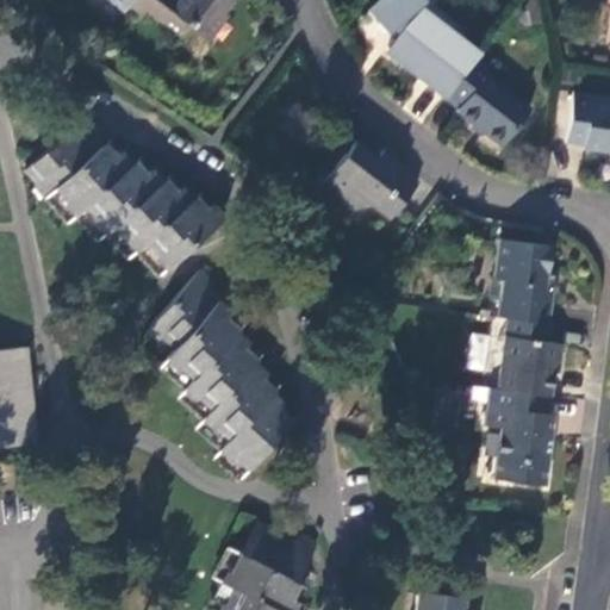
[(106,0),(124,13),(125,10),(132,0),(106,0)]
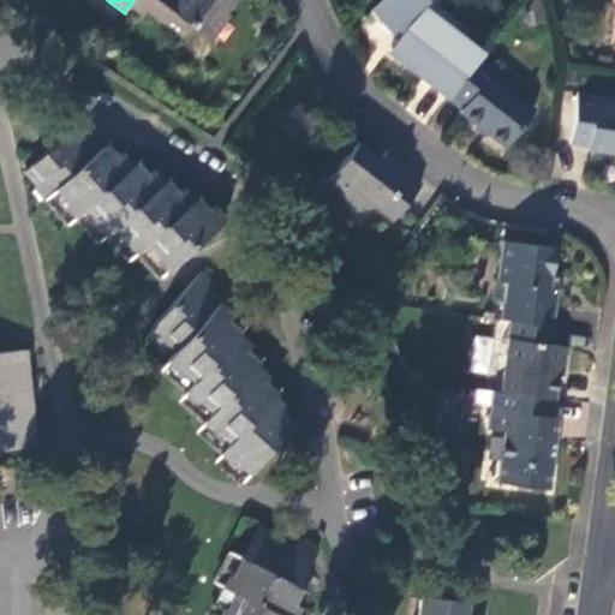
[(133,0),(126,10),(143,22),(149,15),(181,40),(191,28),(209,42),(230,16),(225,12),(234,0),(133,0)]
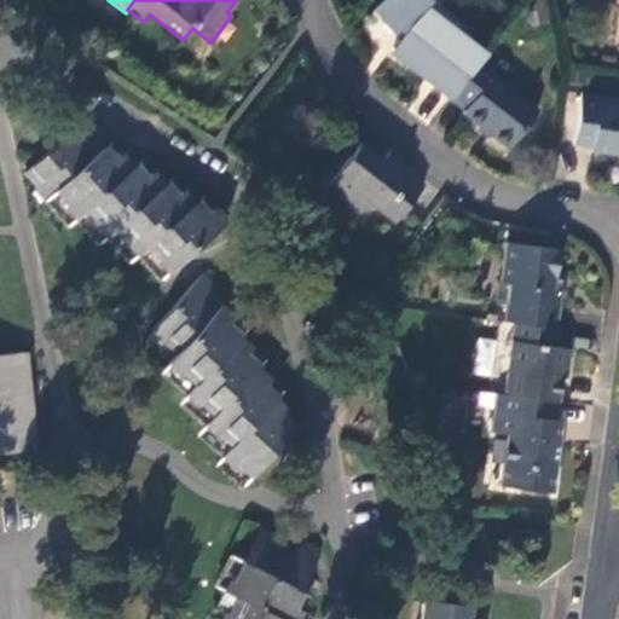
[(388,34),(395,28),(403,35),(392,48),(421,70),(417,74),(450,99),(479,61),(464,50),(466,48),(415,10),(426,0),(383,0),(385,0),(370,15),(388,34)]
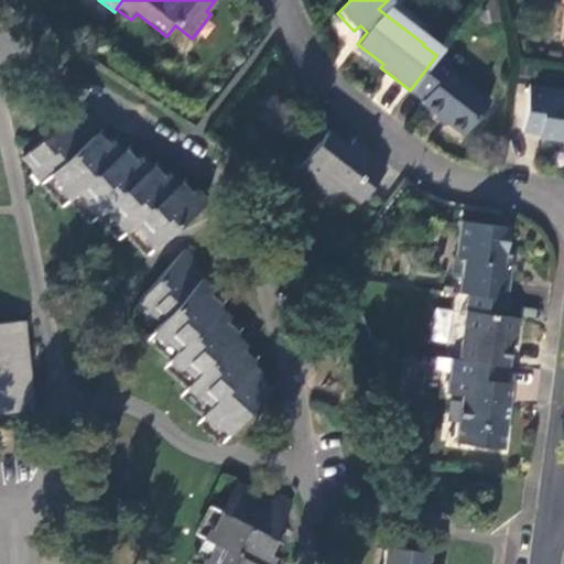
[(451,64),(438,53),(436,55),(410,90),(422,100),(420,102),(463,136),(488,99),(448,69),(451,64)]
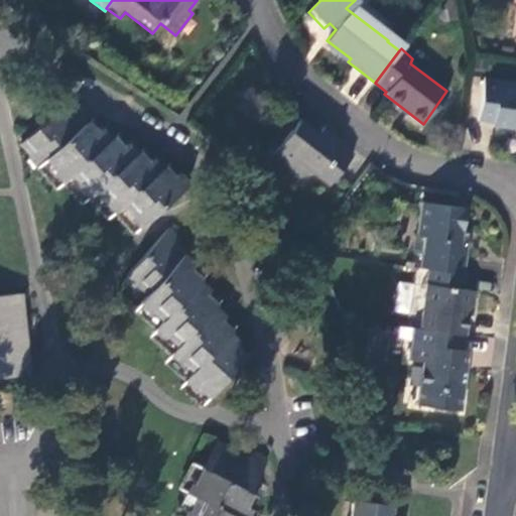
[(515,83),(484,79),(478,121),(492,123),(492,127),(515,131),(515,89),(515,83)]
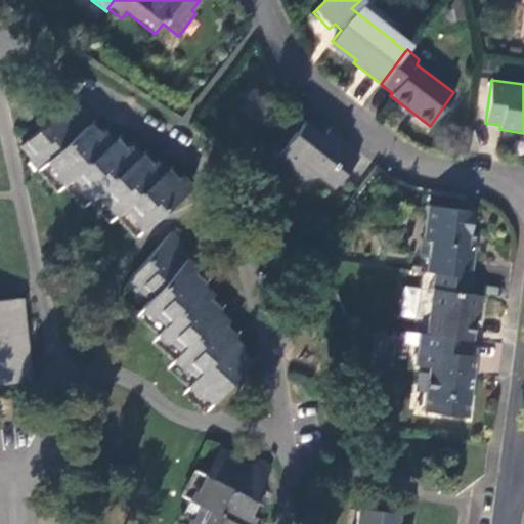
[(174,182),(156,160),(148,167),(130,145),(122,153),(103,131),(96,137),(78,116),(70,122),(61,112),(19,147),(40,169),(46,164),(67,184),(74,178),(93,198),(99,193),(119,213),(125,209),(146,229),(191,187),(181,175),(174,182)]
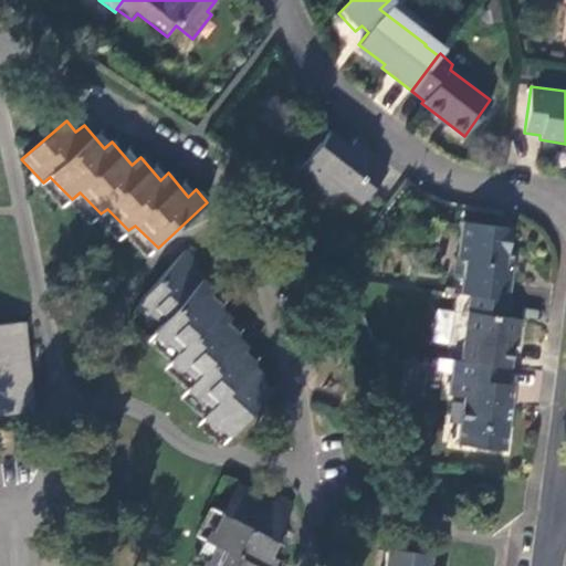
[(377,153),(355,136),(348,144),(328,129),(300,165),(322,182),(328,175),(360,200),(386,168),(373,158),(377,153)]
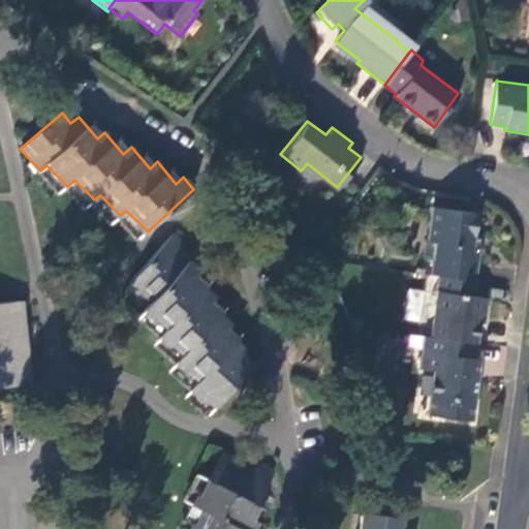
[(435,254),(432,273),(438,274),(475,279),(478,246),(471,246),(475,212),(433,205),(428,239),(436,240),(435,254)]
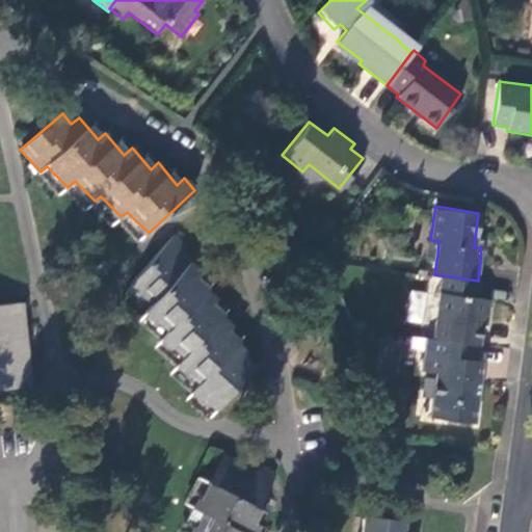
[(241,360),(246,353),(225,335),(231,326),(209,308),(216,299),(194,282),(201,273),(179,255),(185,247),(174,237),(131,285),(152,303),(144,311),(169,331),(163,339),(184,356),(178,365),(200,384),(194,391),(215,410),(242,380),(251,369),(241,360)]
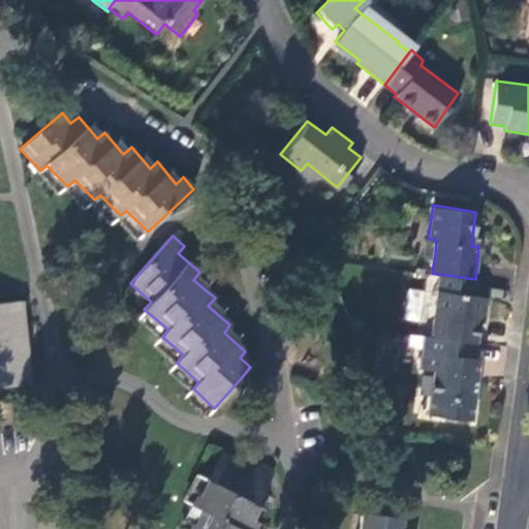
[(423,252),(435,254),(436,240),(428,239),(424,238),(423,252)]
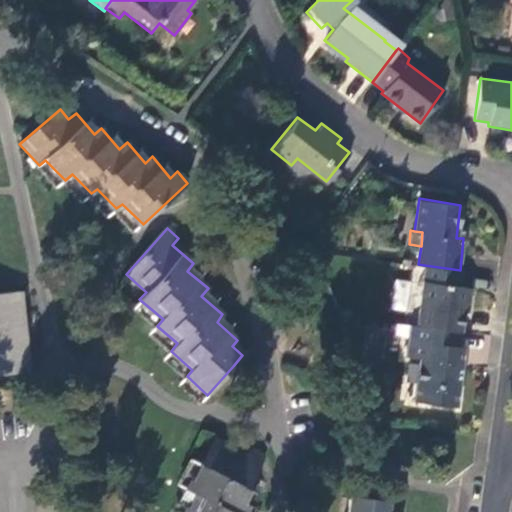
[(417,324),(462,330),(470,271),(460,270),(424,265),(417,324)]
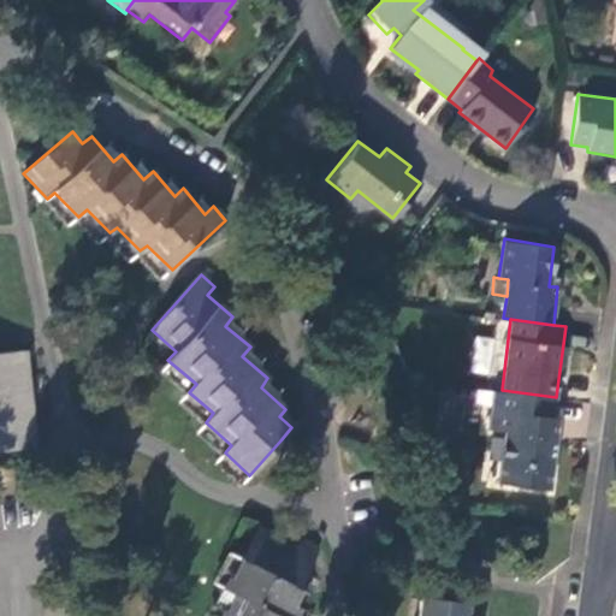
[(24,354),(0,355),(0,452),(33,450),(24,354)]
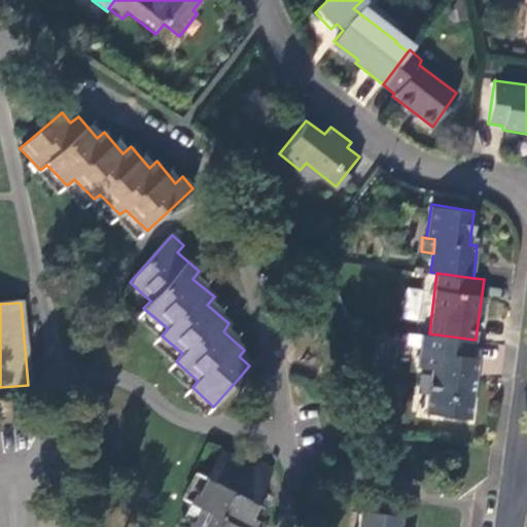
[(471,378),(476,340),(429,334),(424,332),(420,365),(433,367),(427,411),(470,418),(476,379),(471,378)]
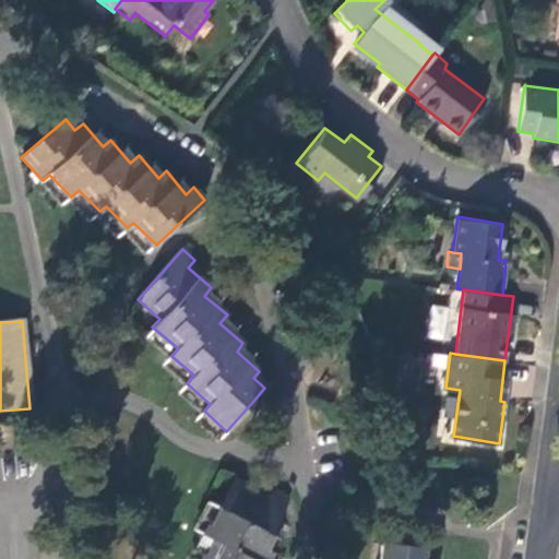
[(270,500),(233,482),(204,537),(212,543),(203,558),(268,558),(272,552),(262,549),(288,500),(273,492),(270,500)]
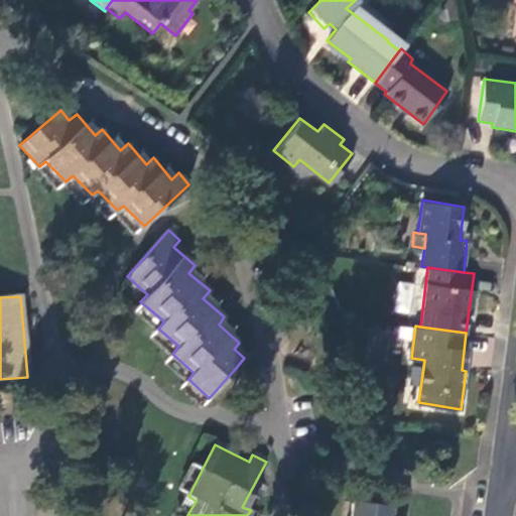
[(389,515),(391,507),(348,501),(346,515),(389,515)]
